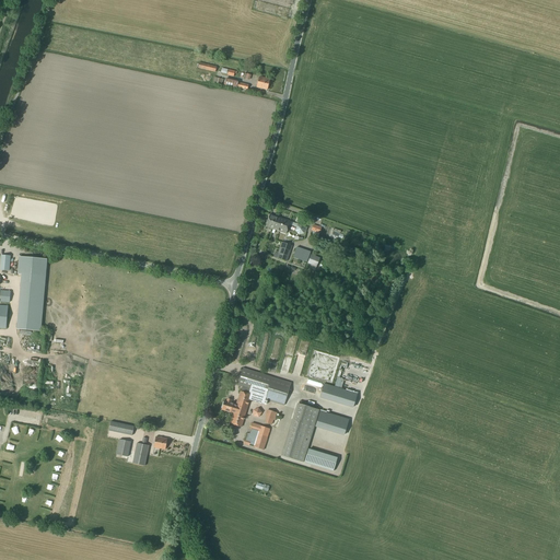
[(217,67),(199,62),(198,69),(216,73),(217,67)]
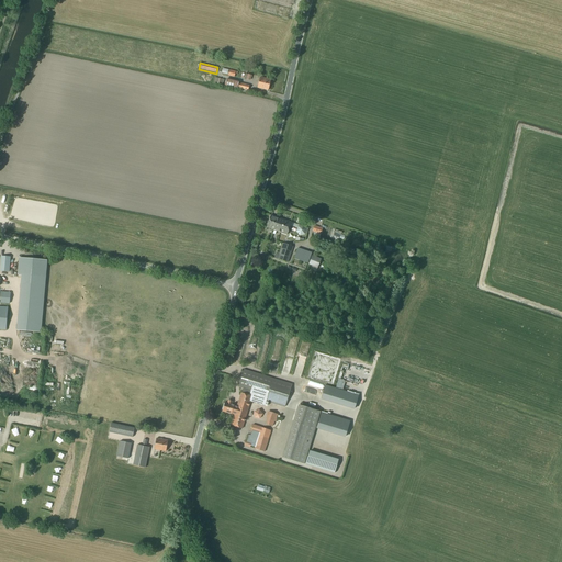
[(268,90),(271,80),(260,78),(257,88),(268,90)]
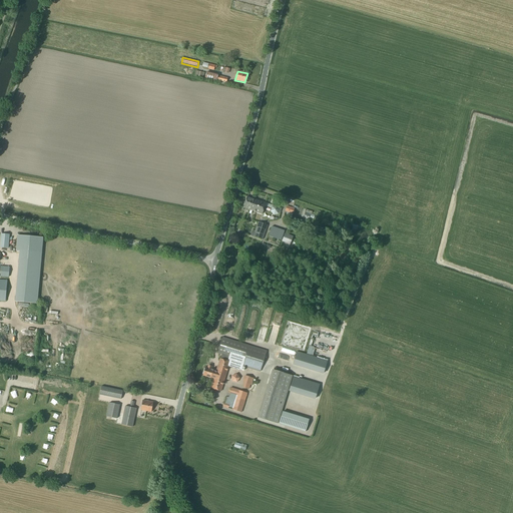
[(249,209),(253,199),(247,196),(243,207),(249,209)]
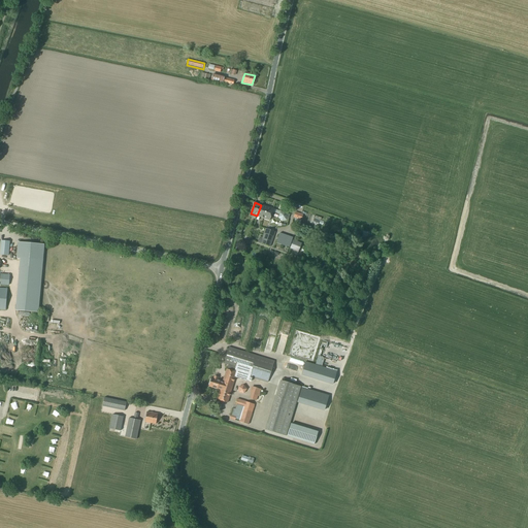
[(261,205),(257,216),(263,219),(266,208),(268,209),(268,207),(261,205)]
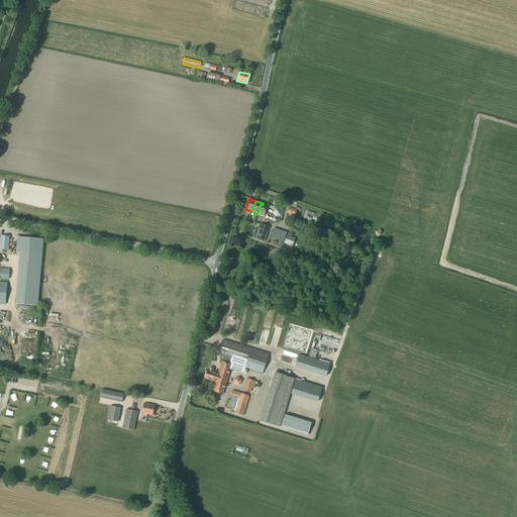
[(265,216),(268,205),(263,203),(263,205),(261,204),(257,214),(265,216)]
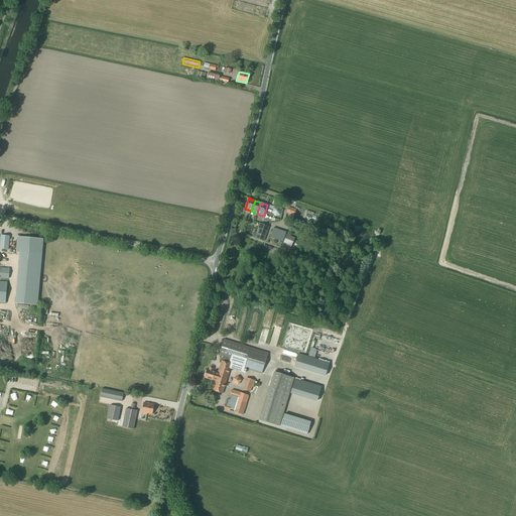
[(280,216),(281,211),(278,207),(273,208),(272,213),(275,216),(280,216)]
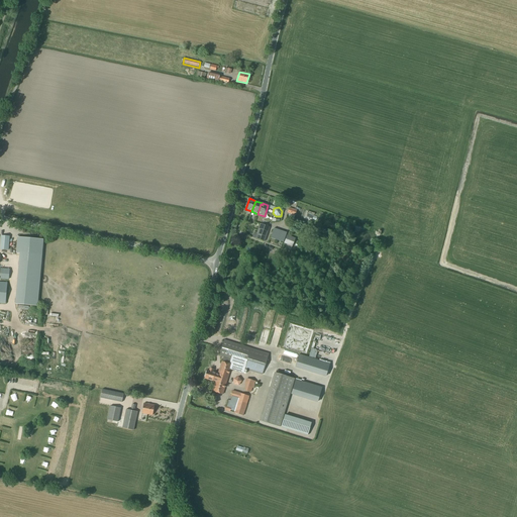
[(297,210),(295,210),(289,208),(287,213),(288,213),(295,216),(297,210)]
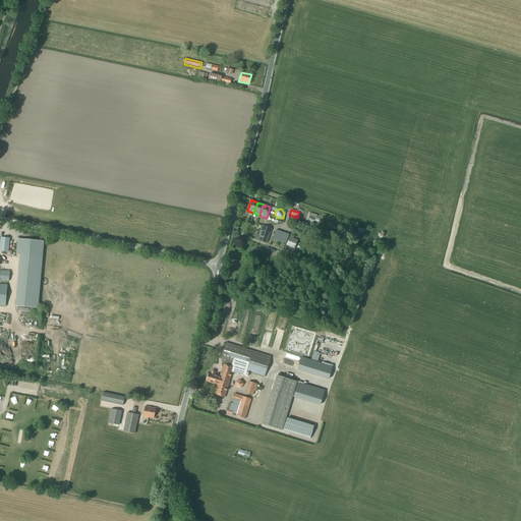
[(259,231),(270,235),(272,229),(262,226),(259,231)]
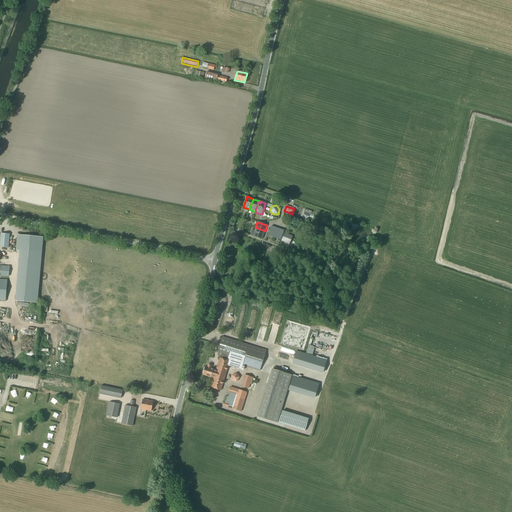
[(280,240),(284,231),(271,226),(269,232),(270,233),(268,236),(280,240)]
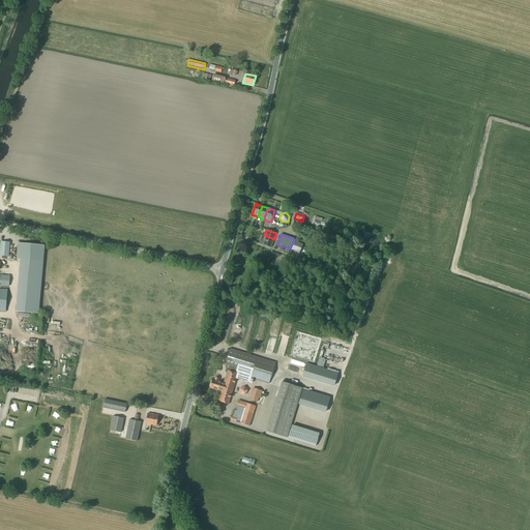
[(273,243),(263,239),(261,244),(271,247),(273,243)]
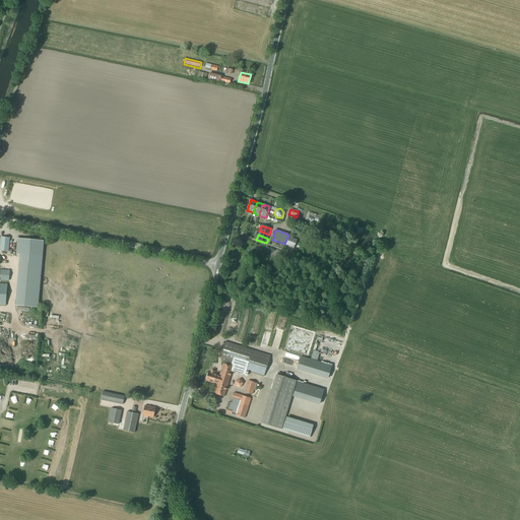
[(1,237),(0,251),(8,251),(9,238),(1,237)]
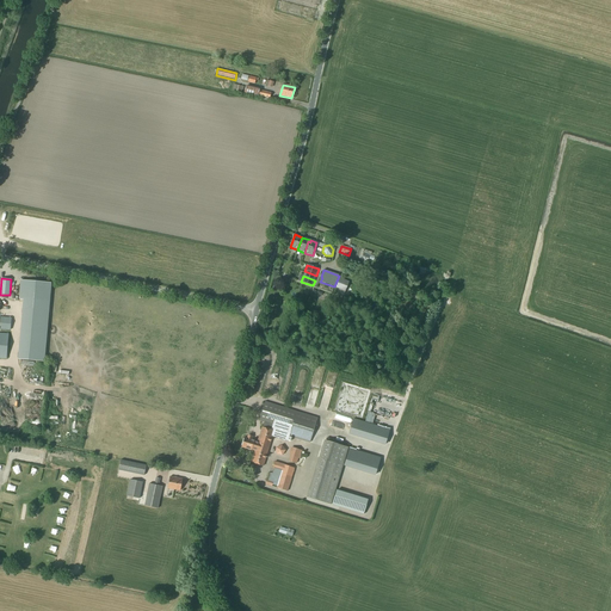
[(350,282),(340,278),(335,288),(345,291),(350,282)]
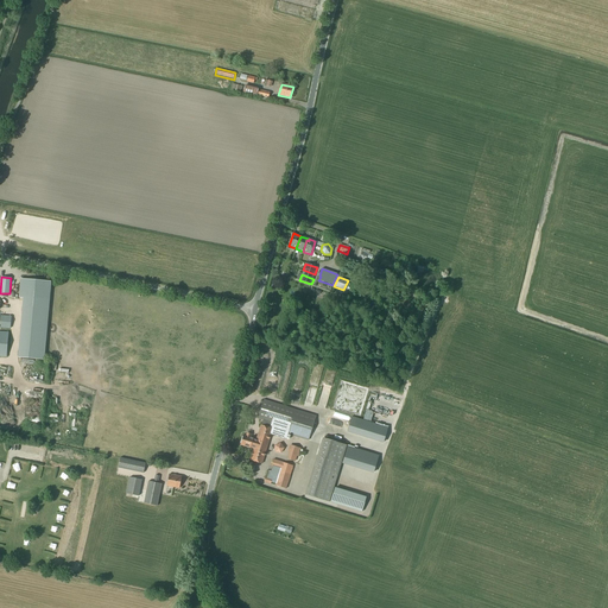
[(20,359),(44,360),(51,283),(20,280),(19,298),(26,298),(20,359)]
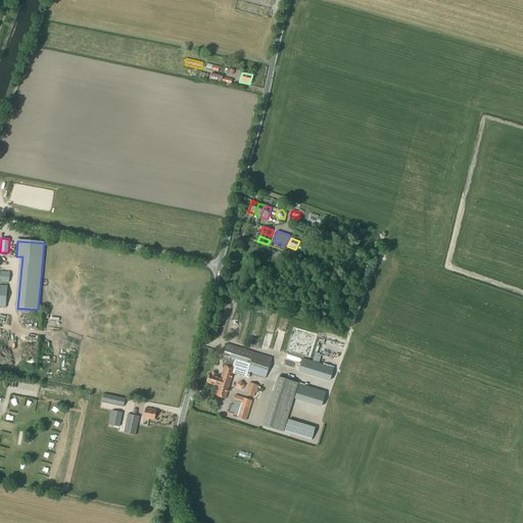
[(0,306),(6,307),(7,286),(0,284),(0,281),(1,282),(8,282),(9,273),(2,272),(0,271),(0,306)]
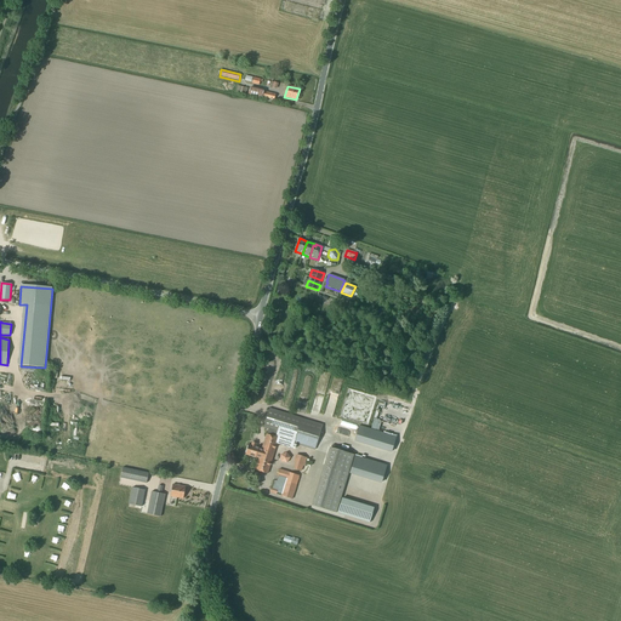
[(266,434),(261,449),(258,459),(255,471),(268,474),(277,445),(292,450),(295,444),(314,450),(323,425),(269,409),(263,427),(268,429),(267,434),(266,434)]
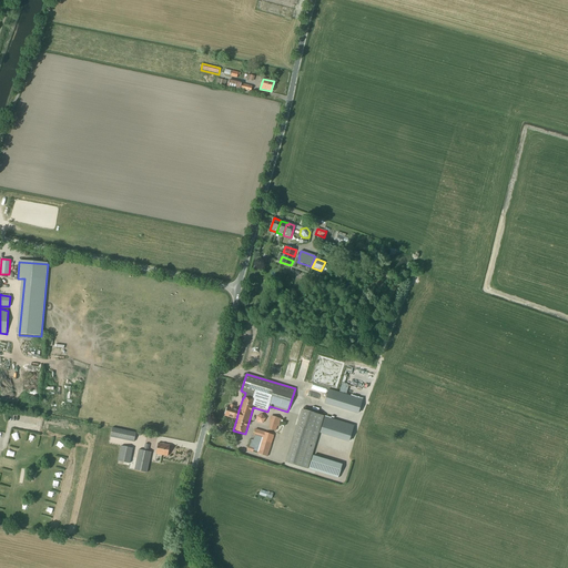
[(328,389),(324,403),(358,413),(363,399),(328,389)]
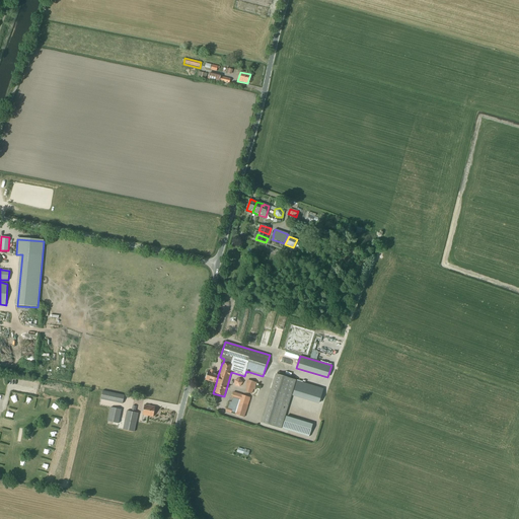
[(281,429),(296,380),(277,374),(262,423),(281,429)]
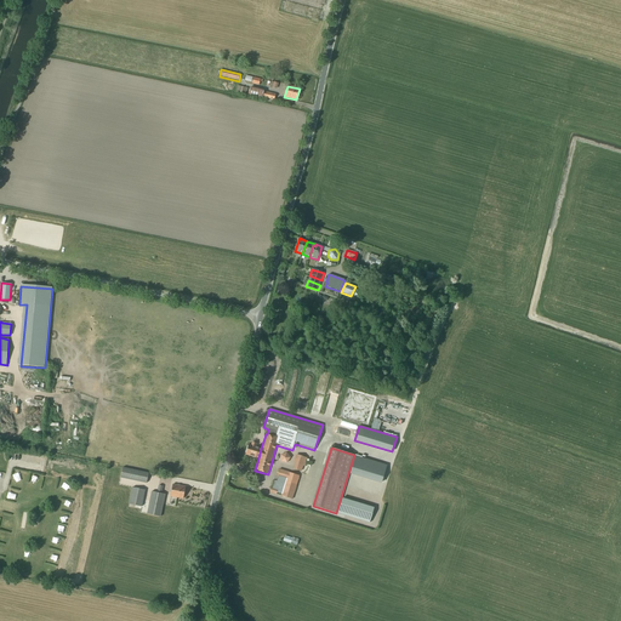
[(303,466),(305,466),(307,459),(297,455),(295,461),(298,462),(296,469),(301,471),(303,466)]
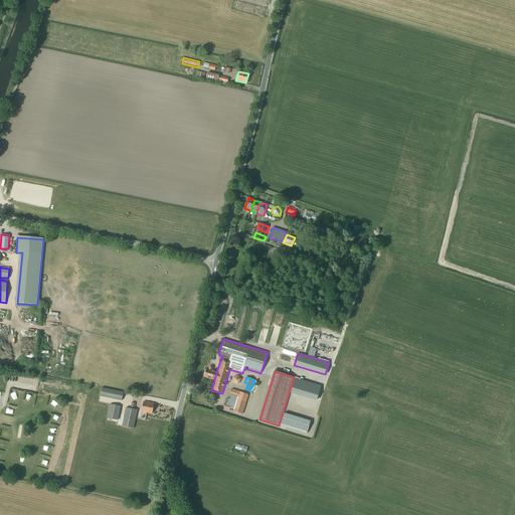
[(295,379),(291,392),(317,399),(321,388),(295,379)]
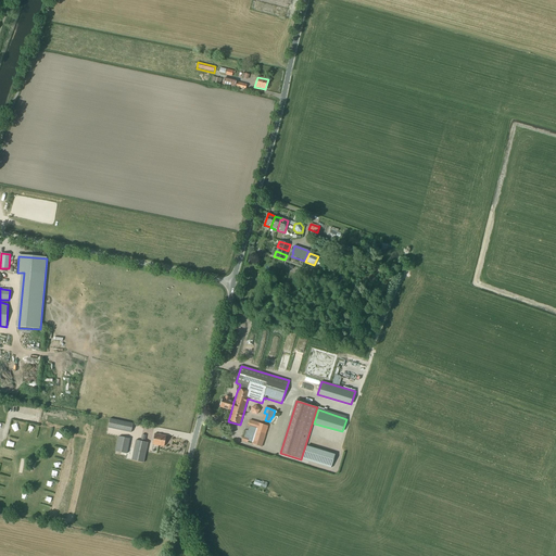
[(108,428),(131,432),(133,424),(110,419),(108,428)]
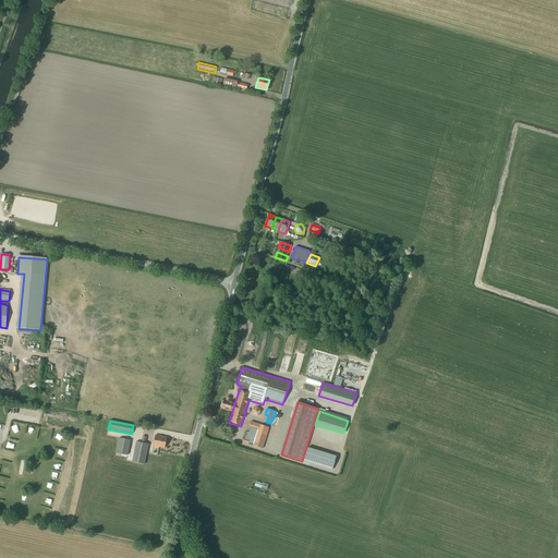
[(269,427),(251,422),(249,428),(257,431),(253,445),(263,448),(269,427)]
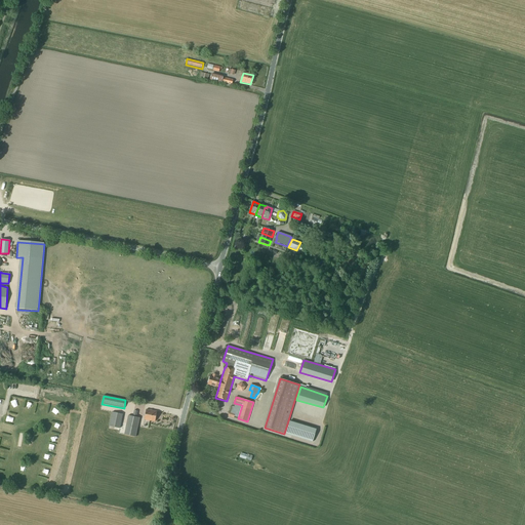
[(155,421),(157,412),(146,410),(144,419),(155,421)]
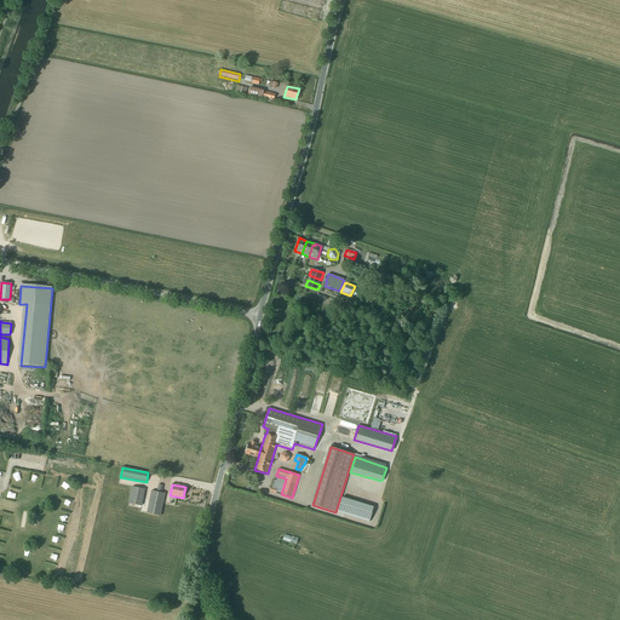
[(141,506),(144,489),(132,487),(128,504),(141,506)]
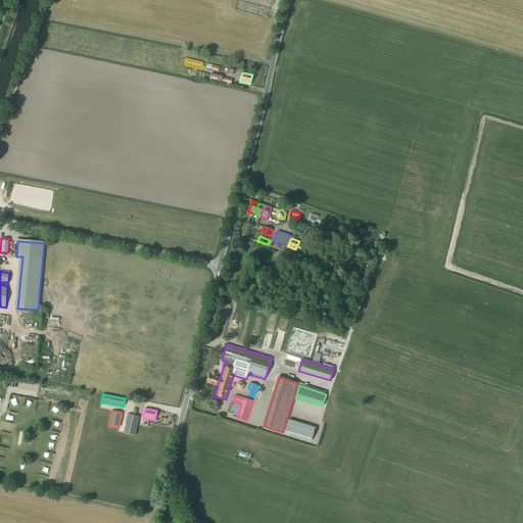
[(135,435),(139,417),(128,414),(124,433),(135,435)]
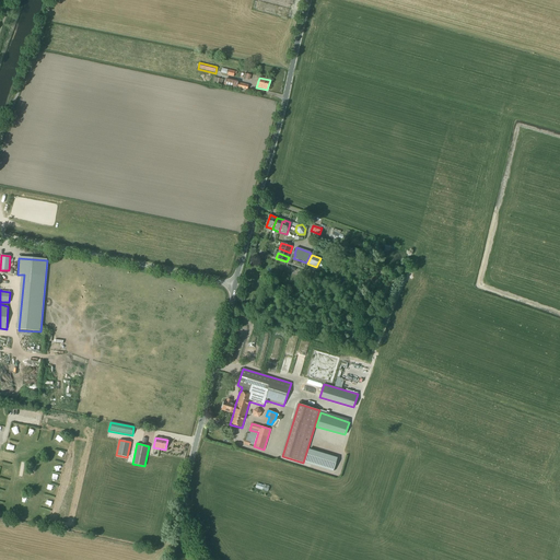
[(308,450),(304,464),(334,473),(338,458),(308,450)]
